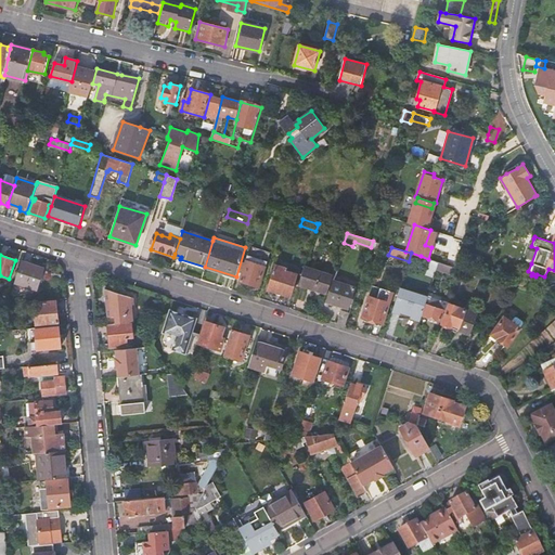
[(247,256),(240,281),(258,286),(267,261),(247,256)]
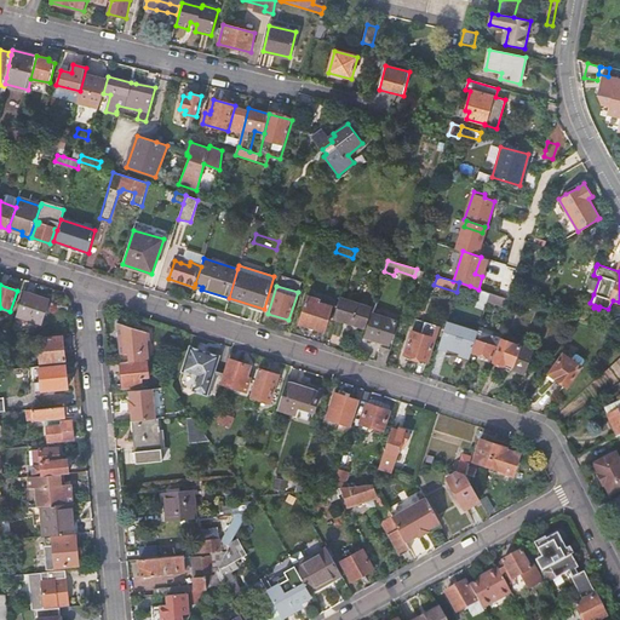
[(478,300),(481,290),(478,290),(470,286),(468,296),(478,300)]
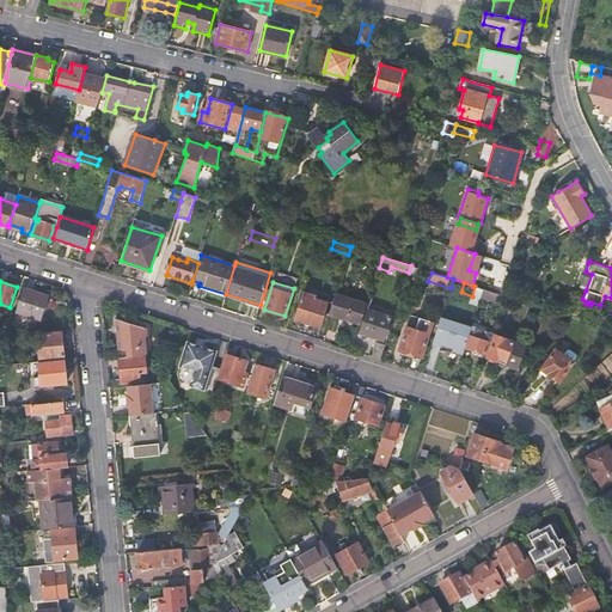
[(23,288),(16,311),(41,319),(47,295),(23,288)]
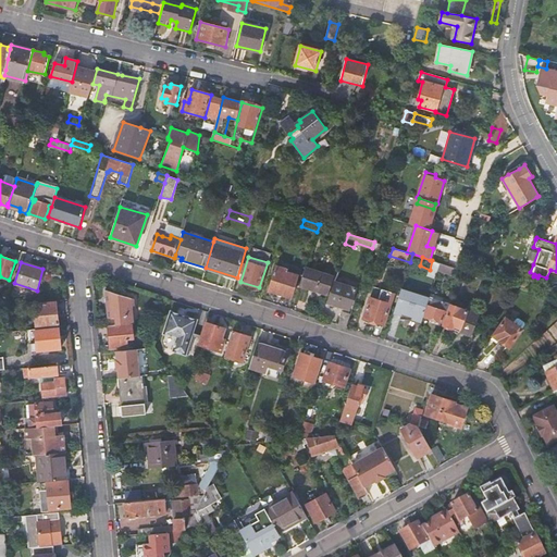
[(334,277),(306,268),(299,285),(327,295),(334,277)]
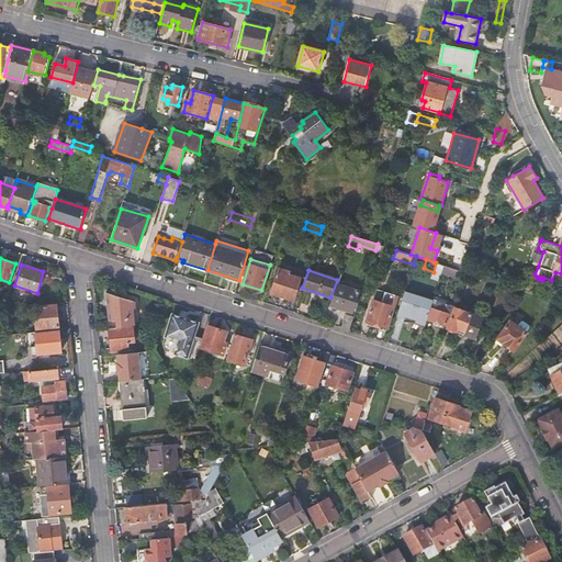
[(278,271),(271,292),(293,300),(300,279),(278,271)]
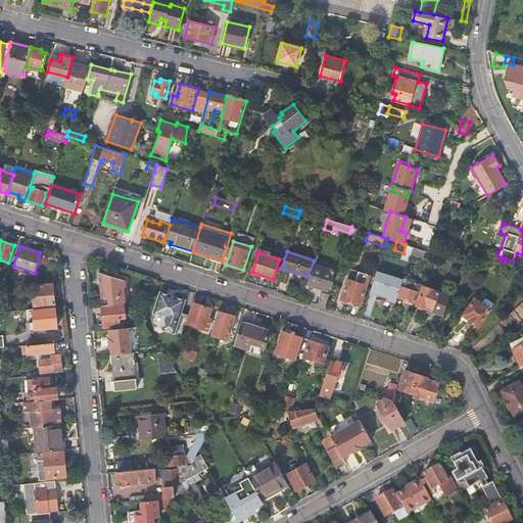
[(319,263),(316,263),(308,284),(328,290),(334,271),(318,266),(319,263)]
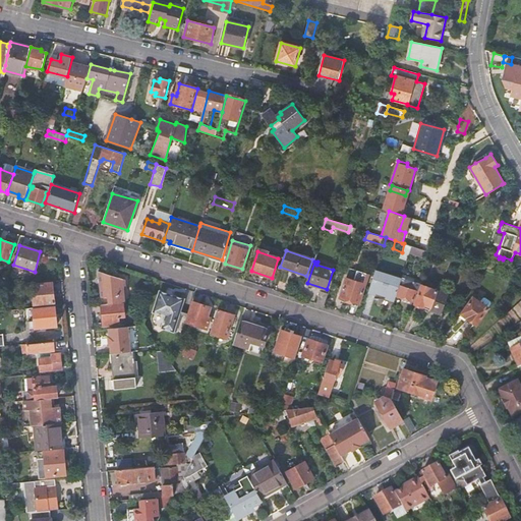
[(123,302),(125,302),(124,285),(125,285),(125,279),(99,270),(102,304),(123,302)]
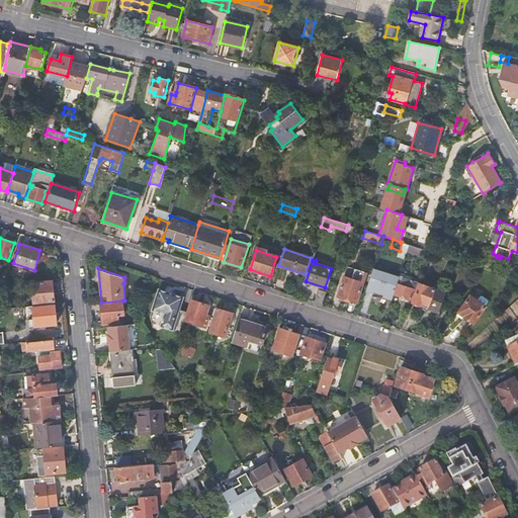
[(397,284),(400,276),(373,268),(365,291),(392,300),(397,284)]
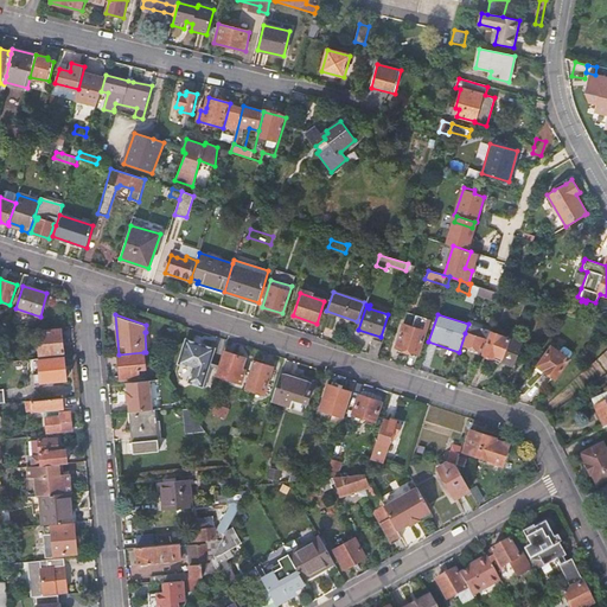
[(1,330),(8,331),(12,318),(6,317),(1,330)]
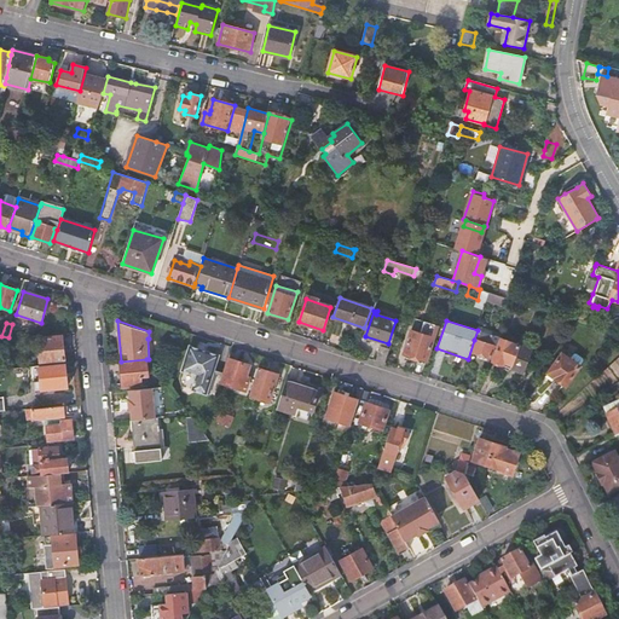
[(474,340),(475,340),(495,345),(497,346),(499,339),(502,334),(478,327),(478,330),(474,340)]
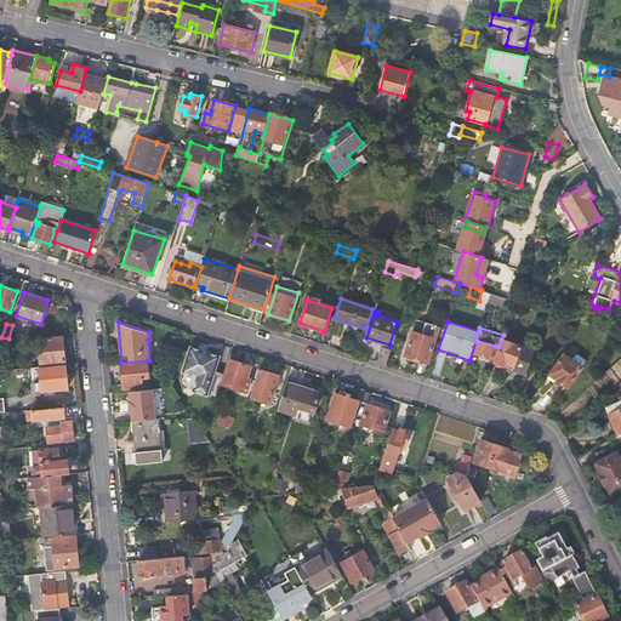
[(436,339),(412,331),(405,354),(427,362),(436,339)]
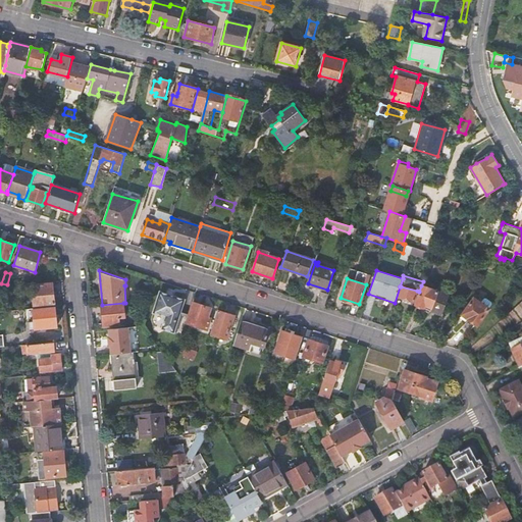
[(52,281),(27,283),(29,297),(33,296),(35,306),(54,303),(52,281)]
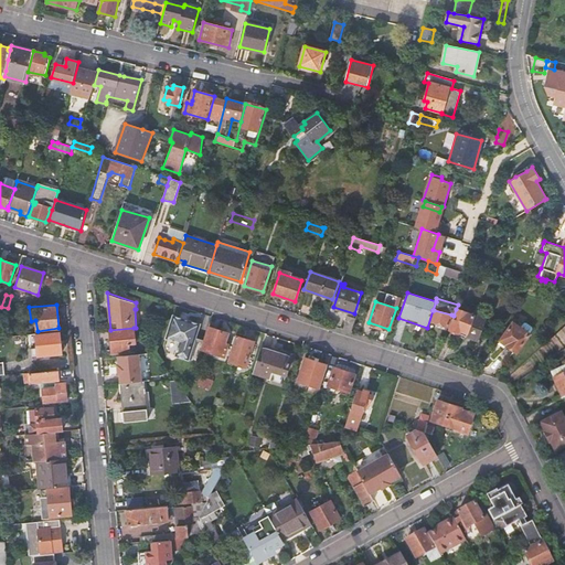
[(457,309),(448,329),(477,340),(484,320),(457,309)]
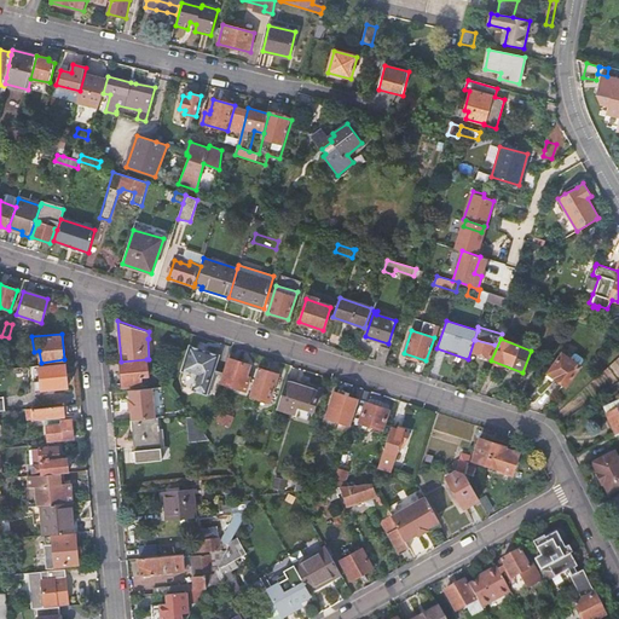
[(495,345),(475,340),(472,352),(491,357),(495,345)]
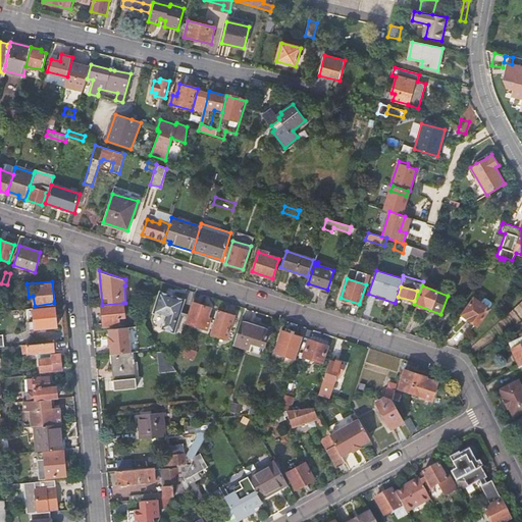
[(159,292),(153,313),(166,316),(162,328),(181,334),(188,314),(180,311),(185,299),(159,292)]
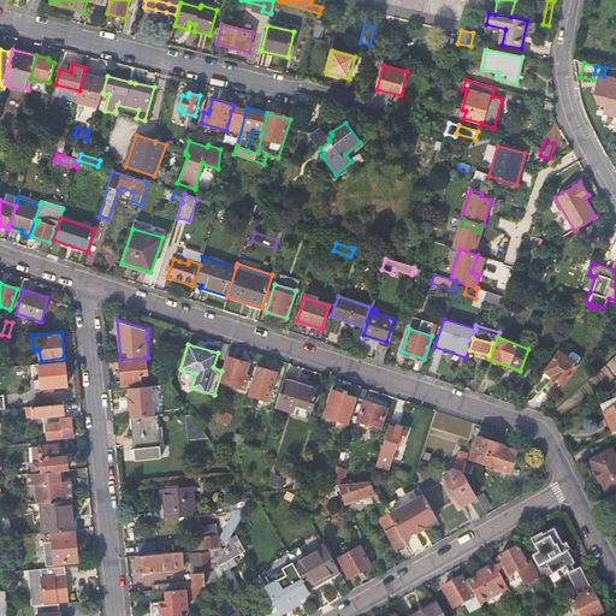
[(379,344),(374,360),(383,362),(388,347),(379,344)]
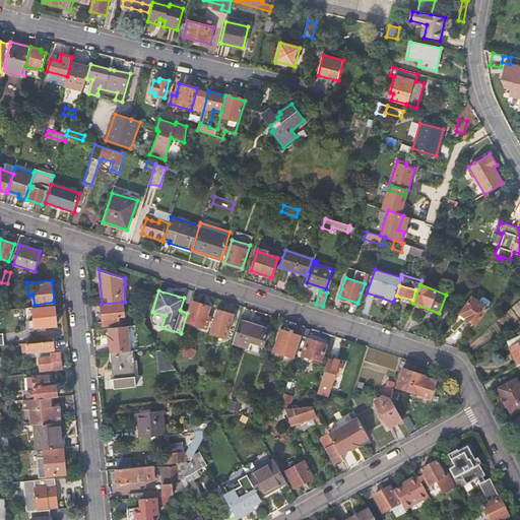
[(481,298),(477,303),(486,308),(490,304),(490,302),(483,297),(481,298)]
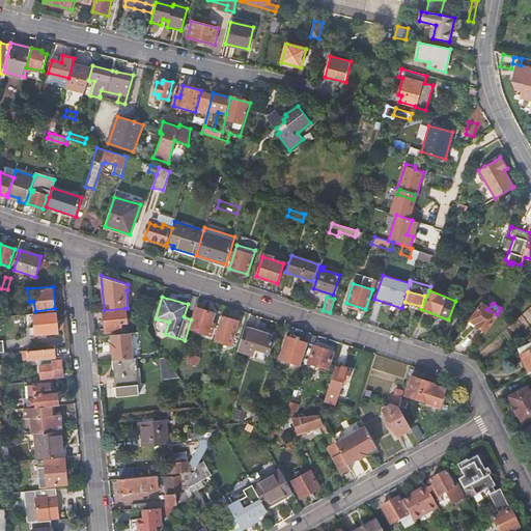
[(487,309),(481,304),(471,319),(476,324),(484,331),(497,314),(487,309)]
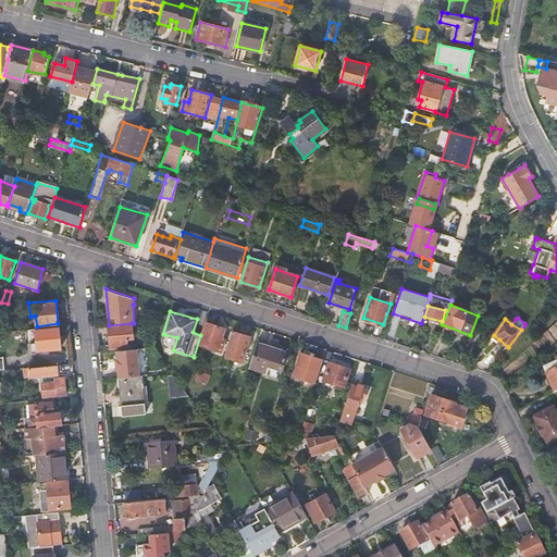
[(225,327),(206,322),(199,344),(222,351),(225,339),(222,338),(225,327)]
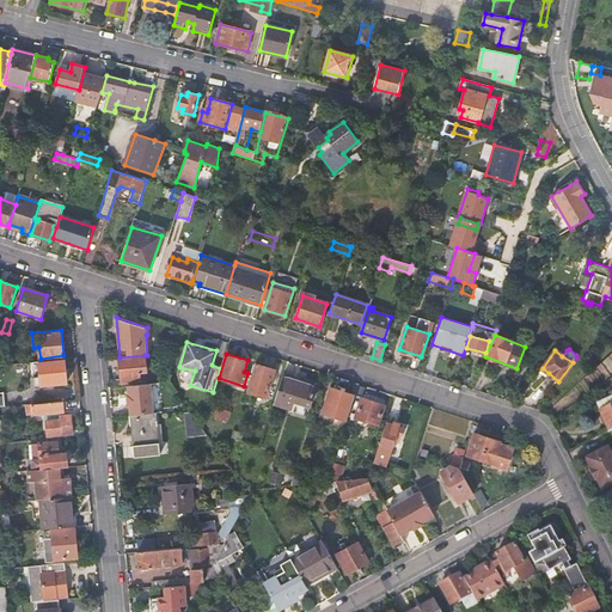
[(145,355),(120,357),(122,381),(140,379),(139,372),(141,372),(146,371),(145,355)]
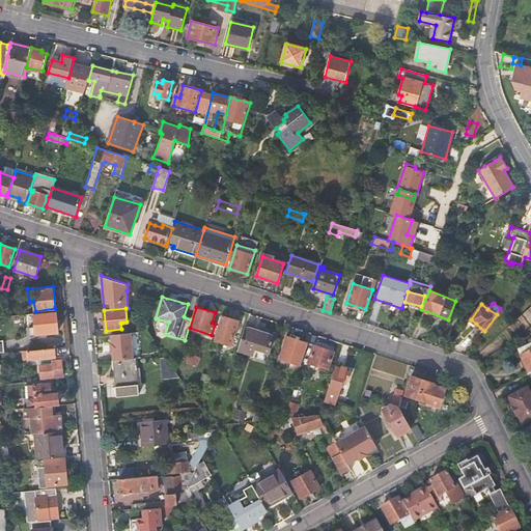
[(56,311),(28,314),(29,335),(58,332),(56,311)]
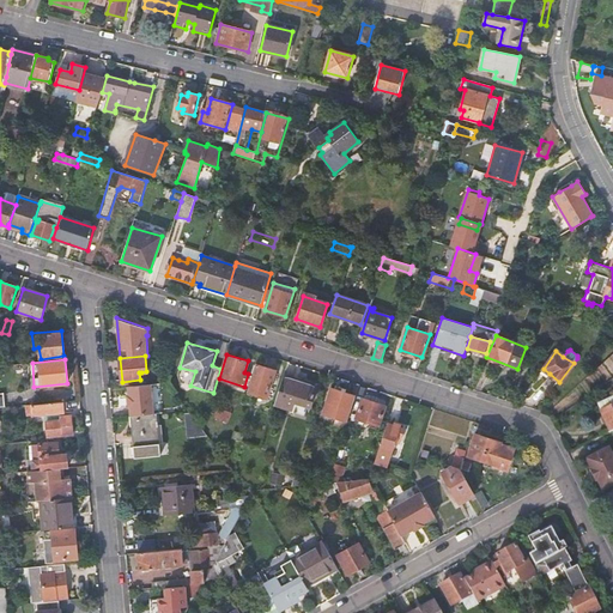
[(255,364),(247,392),(267,398),(275,370),(255,364)]
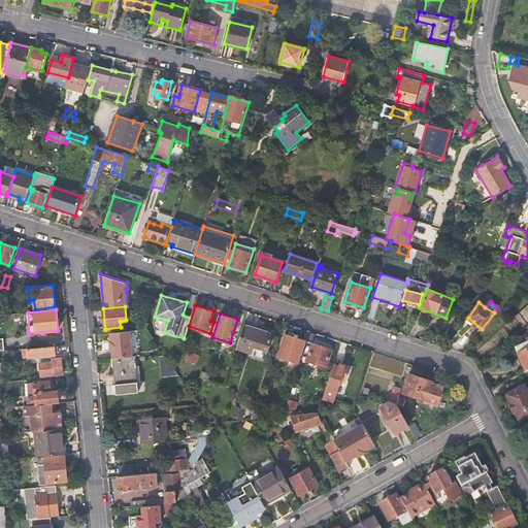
[(156,330),(164,332),(168,320),(155,317),(153,323),(153,325),(153,327),(154,328),(156,330)]
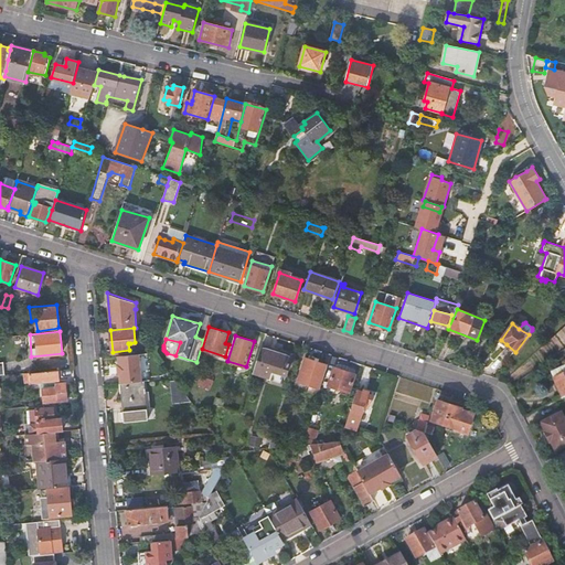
[(291,355),(262,345),(254,372),(268,376),(270,370),(286,374),(291,355)]
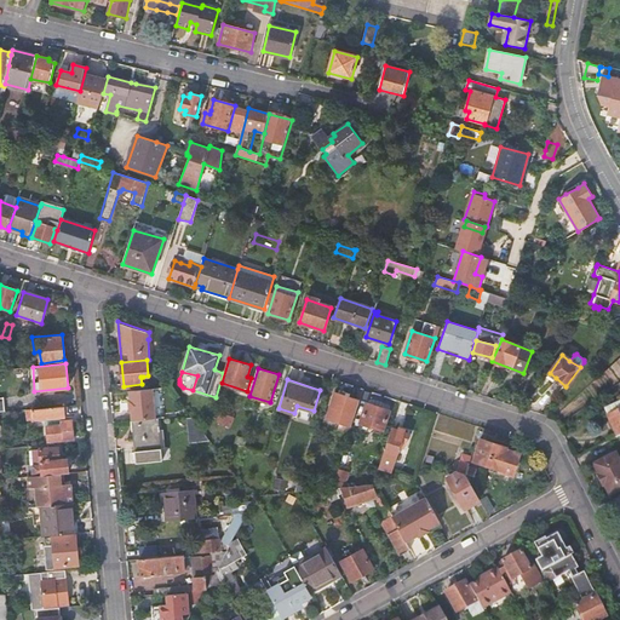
[(153,388),(128,390),(130,399),(128,400),(128,411),(131,411),(143,409),(144,419),(155,418),(153,388)]
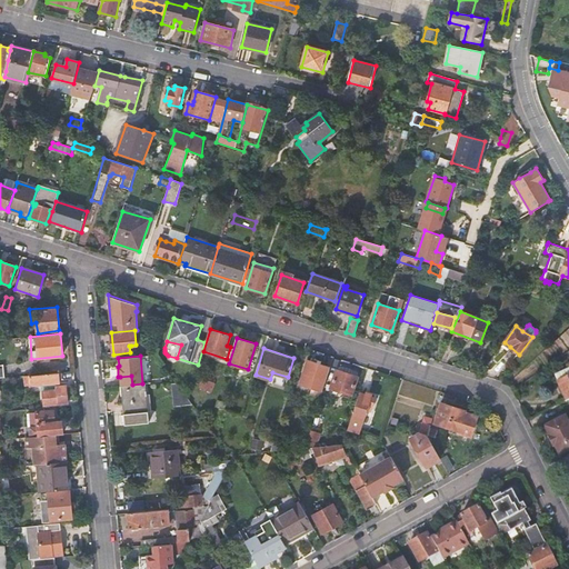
[(322,390),(329,367),(307,360),(300,383),(322,390)]
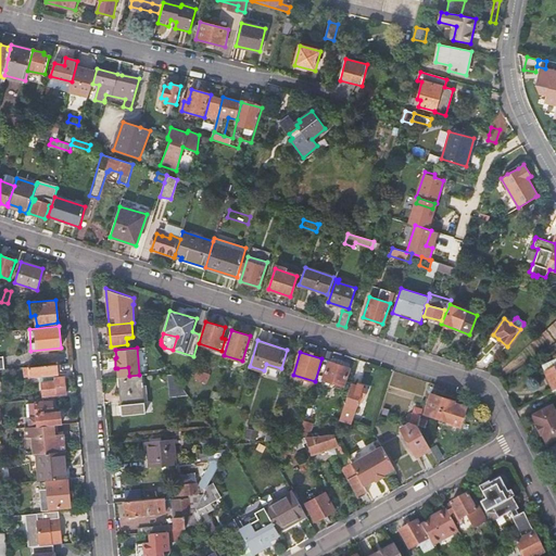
[(555,359),(542,366),(554,391),(555,390),(555,359)]
